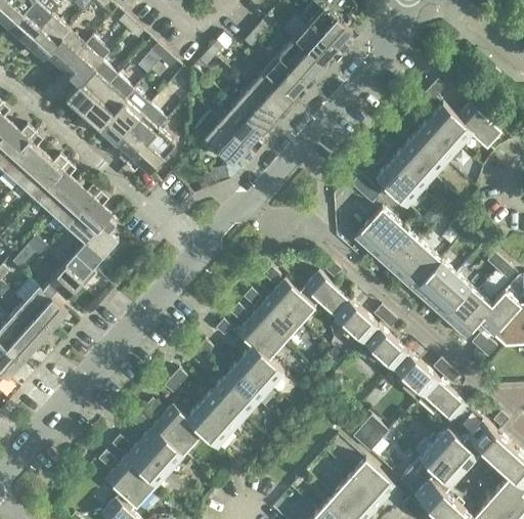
[(34,0),(7,0),(0,8),(0,20),(10,31),(36,2),(34,0)]
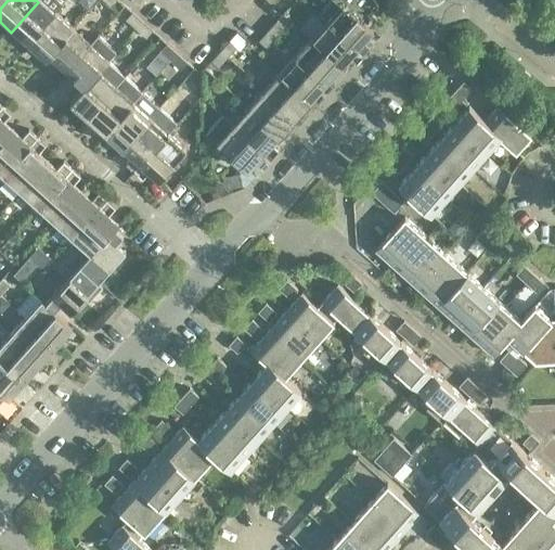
[(111,11),(117,3),(113,0),(102,0),(101,2),(111,11)]
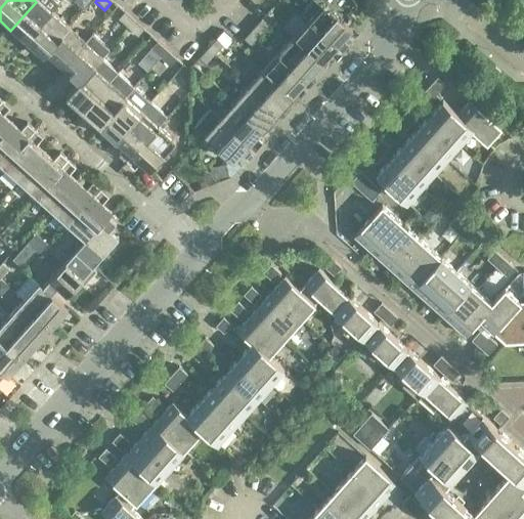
[(357,6),(349,0),(314,0),(316,1),(341,24),(349,15),(357,6)]
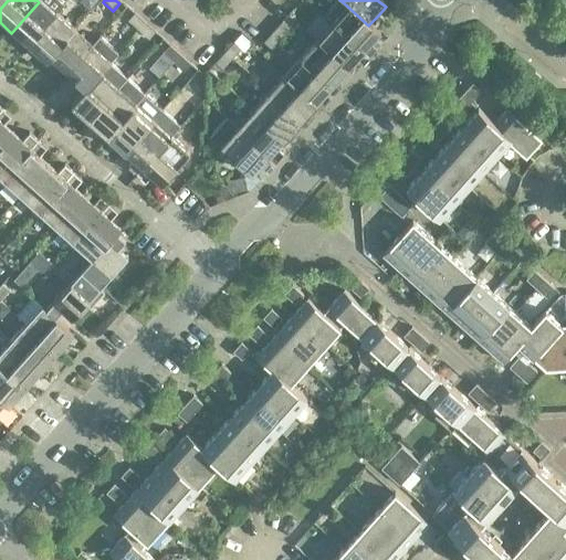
[(368,25),(342,1),(326,19),(333,25),(371,60),(379,52),(371,45),(380,35),(377,31),(384,23),(377,17),(368,25)]
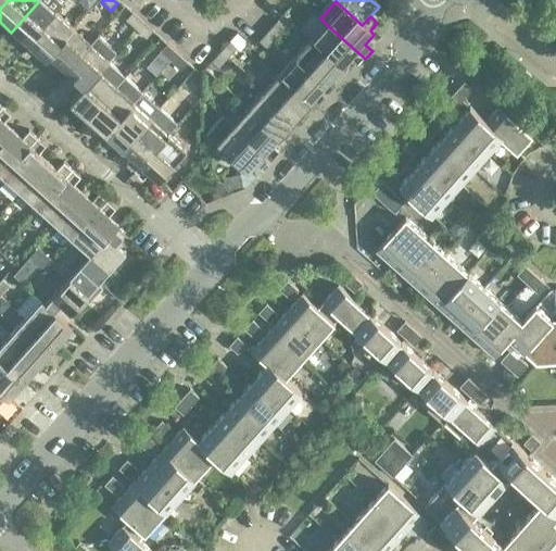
[(38,2),(11,33),(28,48),(55,17),(38,2)]
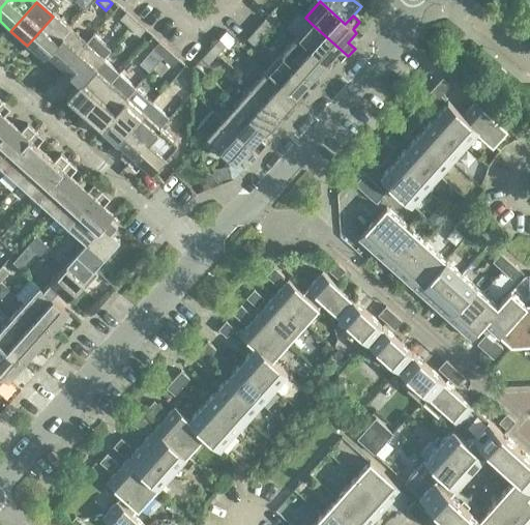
[(137,25),(125,16),(119,23),(129,32),(137,25)]
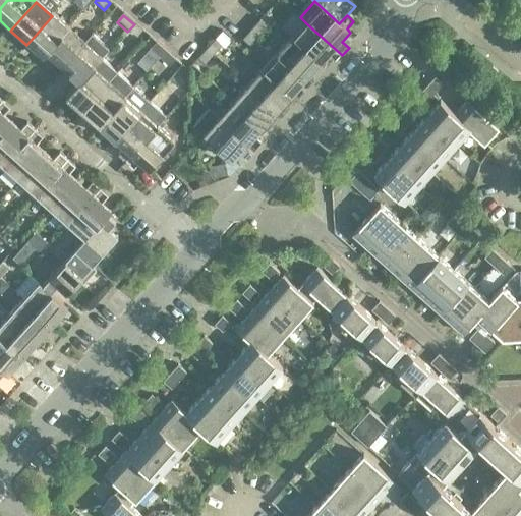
[(52,16),(26,45),(43,60),(68,32),(52,16)]
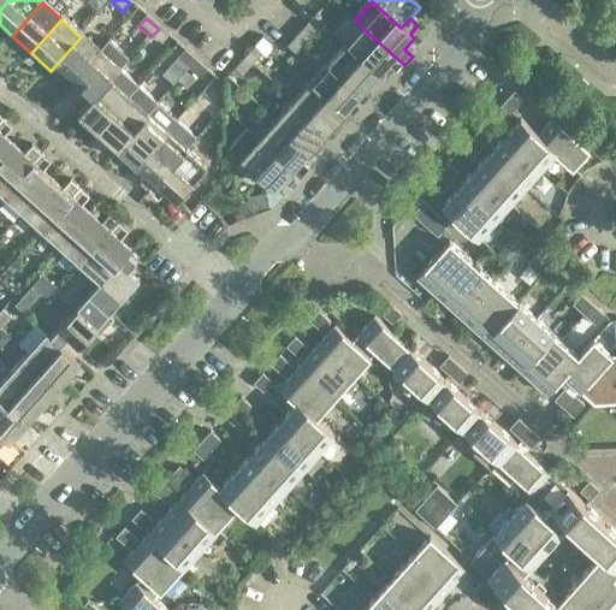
[(315,35),(307,28),(296,39),(304,47),(315,35)]
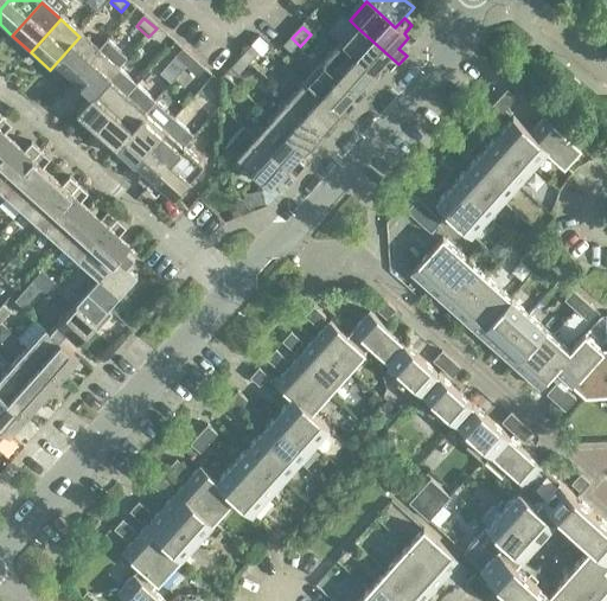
[(398,64),(357,27),(340,46),(374,77),(382,66),(390,74),(398,64)]
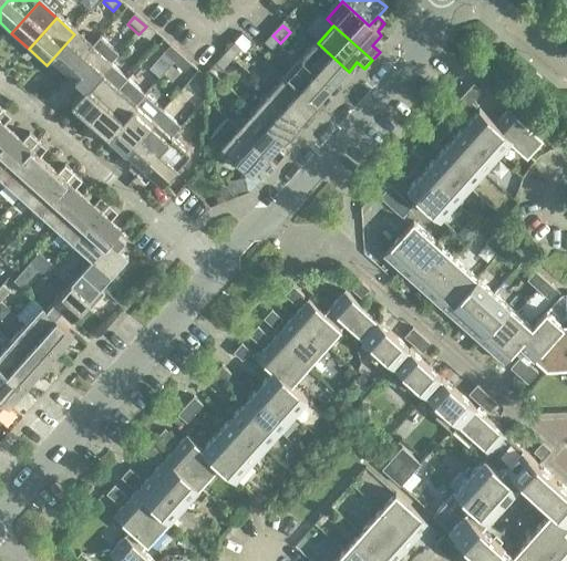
[(146,27),(138,34),(148,43),(156,35),(146,27)]
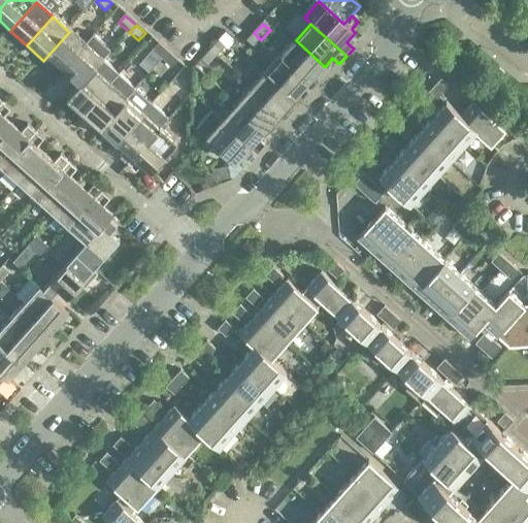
[(69,32),(43,61),(44,61),(47,58),(64,72),(86,46),(69,32)]
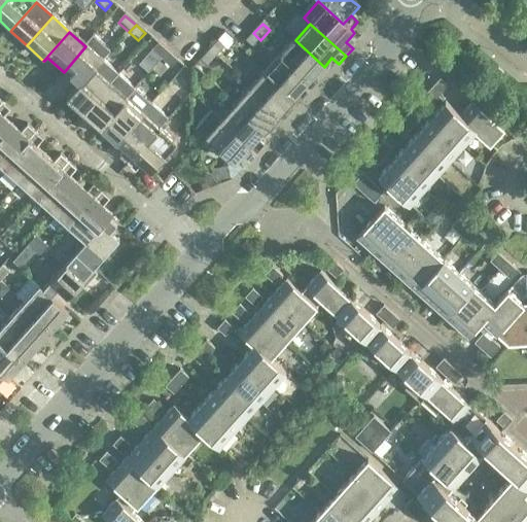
[(260,40),(253,33),(245,43),(252,49),(260,40)]
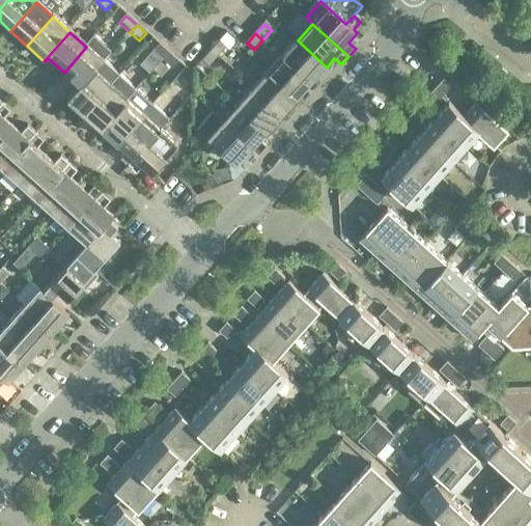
[(327,67),(298,40),(283,57),(312,84),(327,67)]
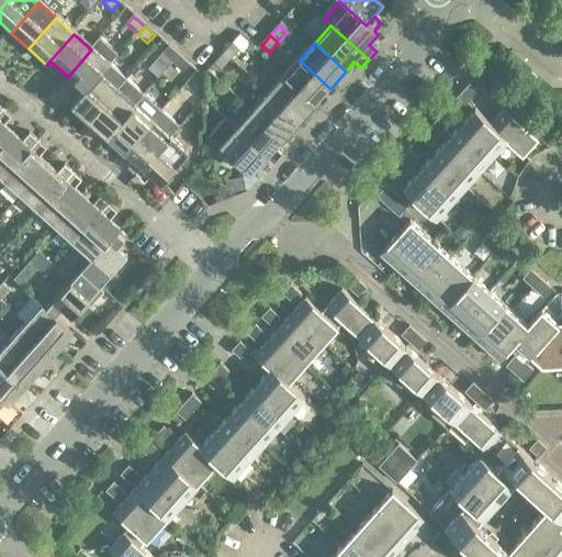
[(239,53),(233,46),(223,56),(231,63),(239,53)]
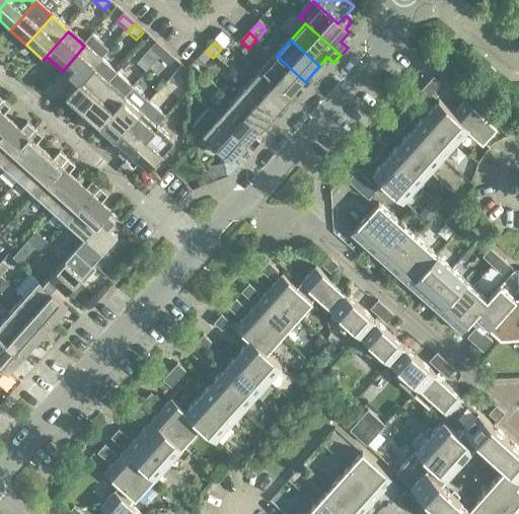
[(165,54),(156,45),(149,52),(159,61),(165,54)]
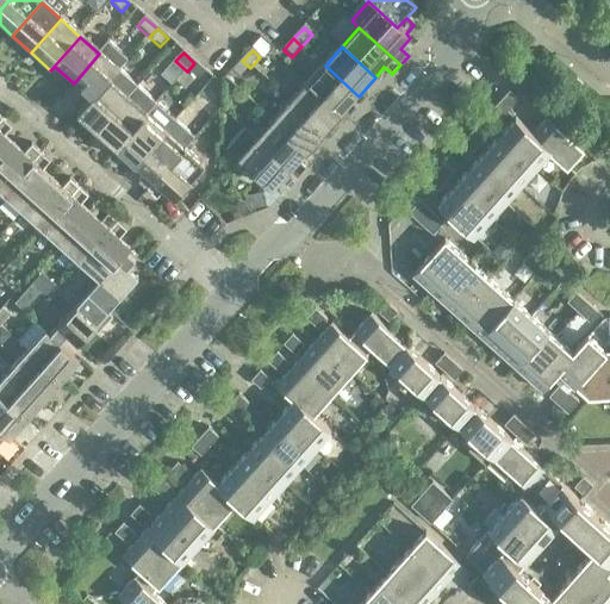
[(99,54),(74,83),(92,99),(78,116),(78,117),(119,70),(99,54)]
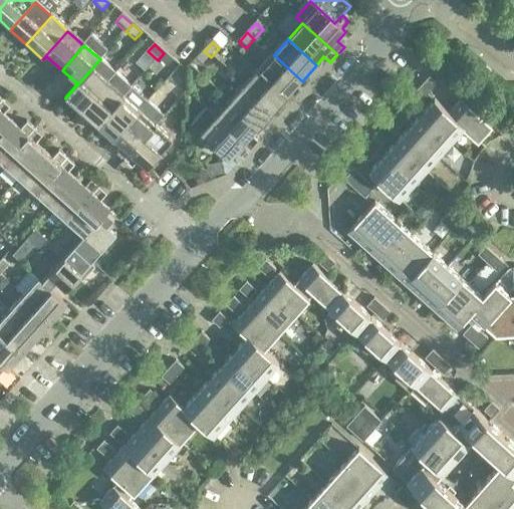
[(211,57),(204,51),(195,60),(202,67),(211,57)]
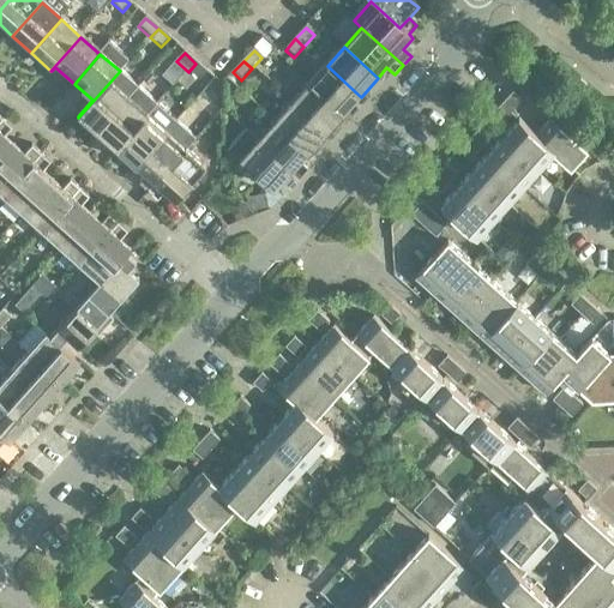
[(196,64),(188,72),(190,72),(180,82),(196,96),(205,85),(200,82),(208,73),(196,64)]
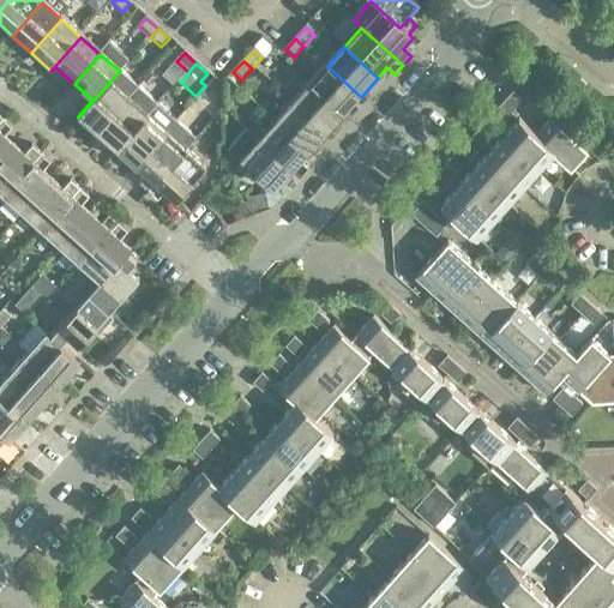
[(361,97),(327,66),(309,85),(343,116),(361,97)]
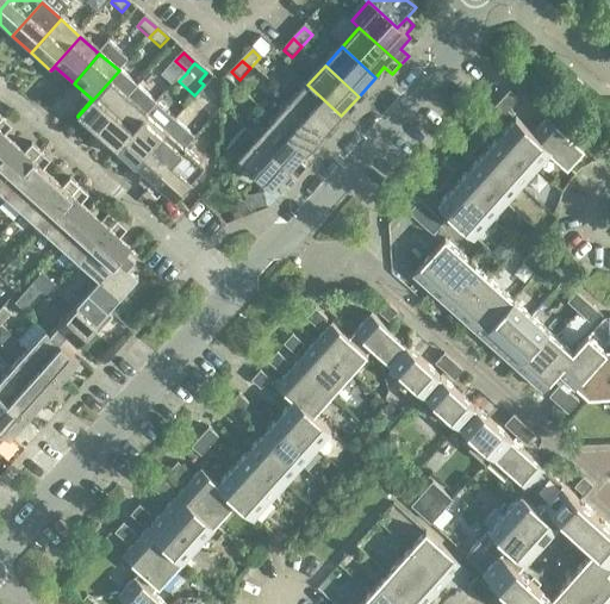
[(97,134),(138,88),(119,70),(78,117),(97,134)]
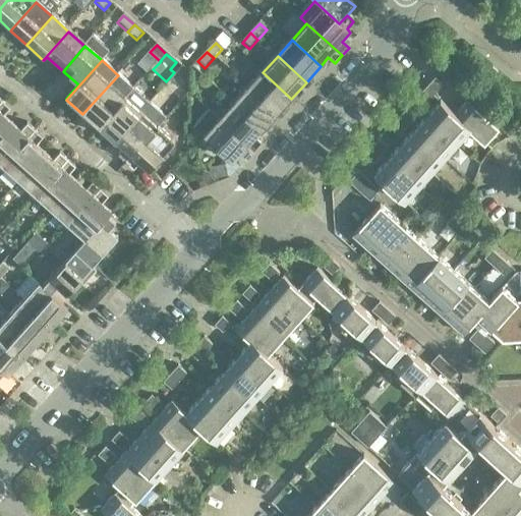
[(291,99),(263,72),(248,90),(277,115),(291,99)]
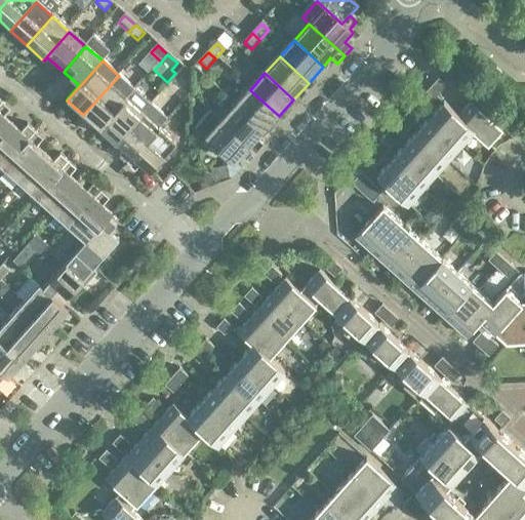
[(99,129),(135,90),(119,76),(83,115),(99,129)]
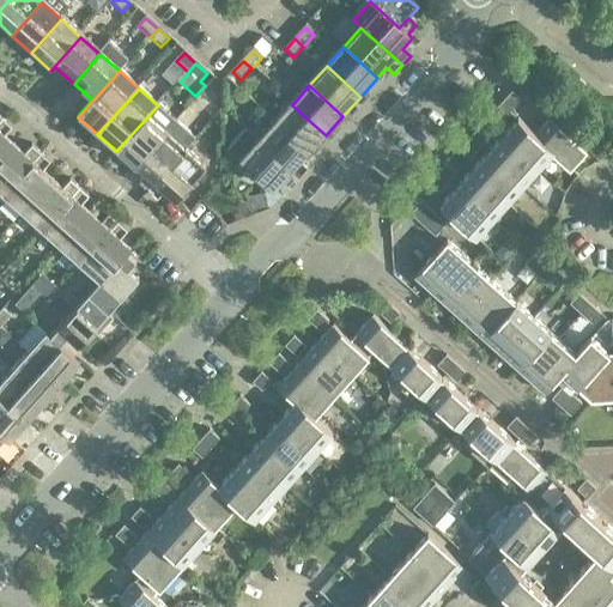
[(509,117),(521,104),(511,95),(499,108),(509,117)]
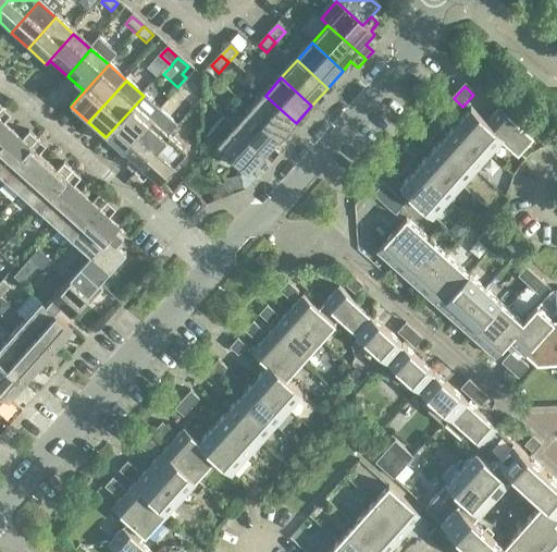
[(123,154),(161,112),(144,96),(106,137),(123,154)]
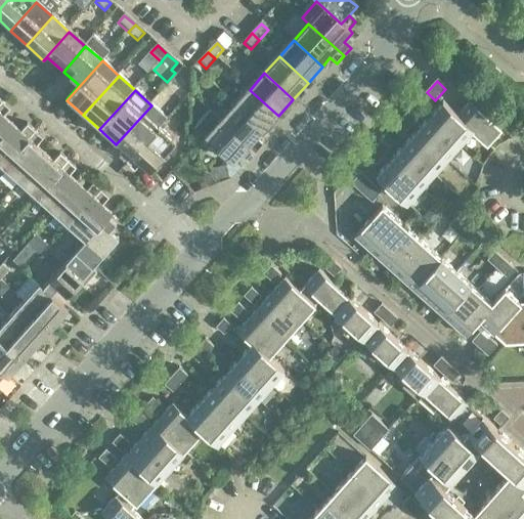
[(278,116),(250,90),(234,106),(263,132),(278,116)]
